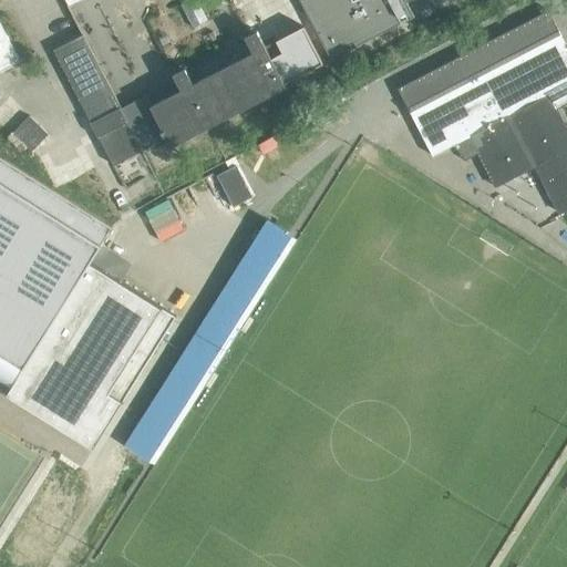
[(300,0),(331,59),(414,16),(406,2),(411,0),(450,0),(300,0)]
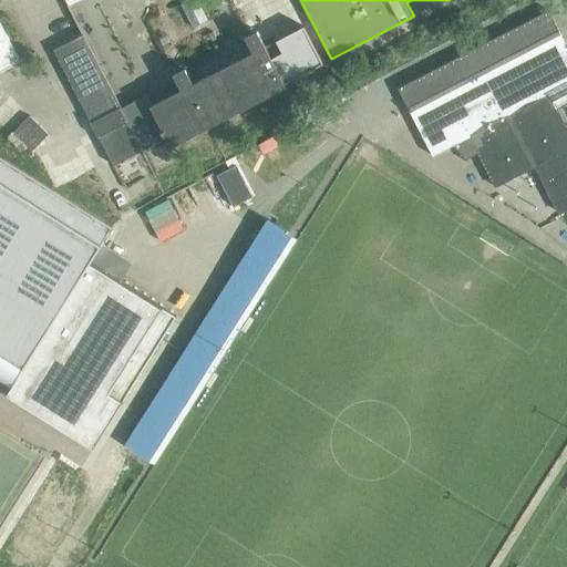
[(466,158),(478,153),(495,186),(535,166),(559,213),(566,208),(566,130),(556,109),(566,102),(566,45),(548,10),(398,88),(432,155),(454,144),(467,163),(468,162),(466,158)]
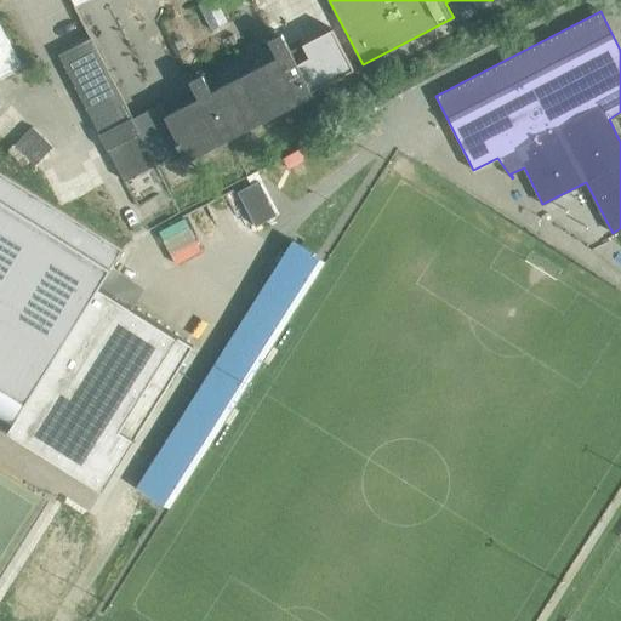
[(0,78),(22,67),(0,24),(0,78)]
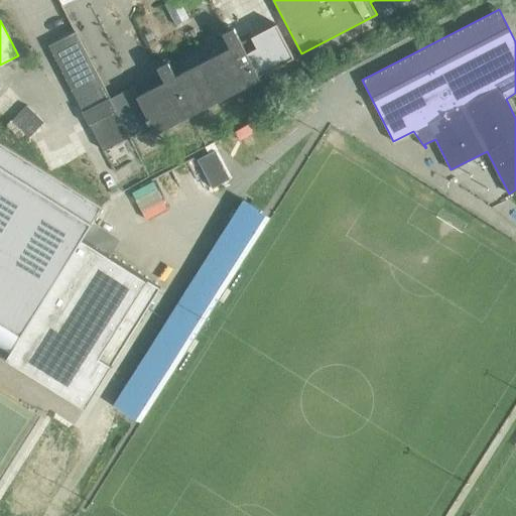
[(70,33),(48,44),(83,110),(82,111),(83,112),(88,109),(94,120),(88,123),(89,124),(90,124),(103,150),(129,136),(151,124),(155,132),(260,78),(259,75),(293,56),(276,23),(252,36),(252,35),(241,41),(234,27),(223,33),(226,38),(231,47),(176,76),(168,61),(157,67),(160,73),(165,81),(138,95),(133,86),(129,88),(110,98),(75,31),(70,33)]
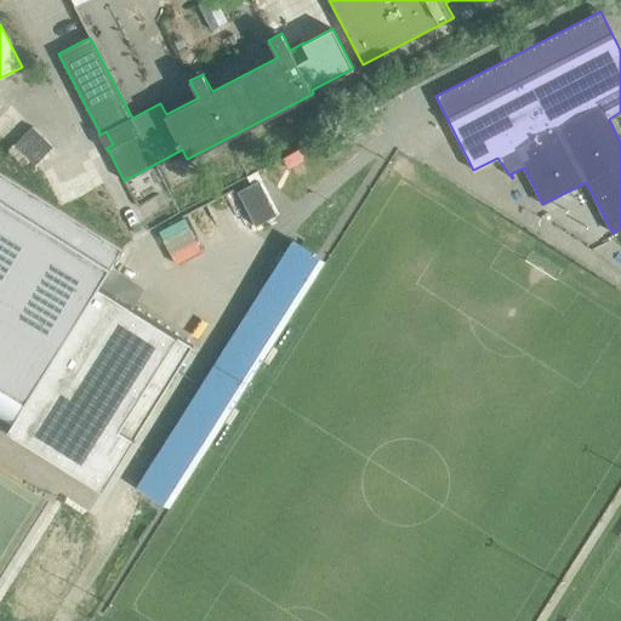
[(32,126),(15,144),(35,165),(53,147),(32,126)]
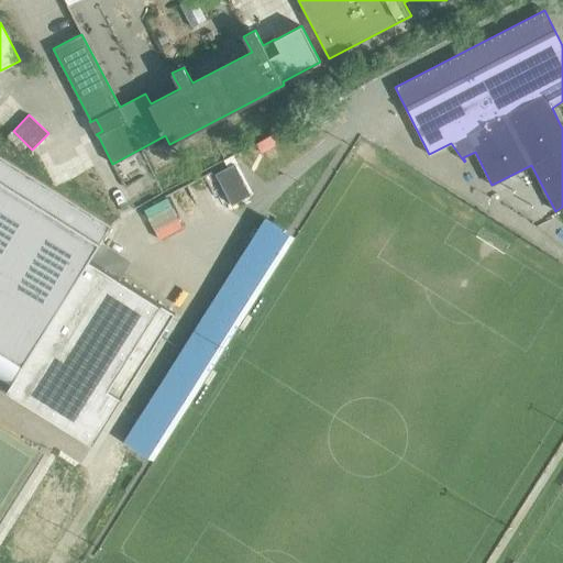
[(0,385),(22,399),(92,444),(175,313),(89,260),(106,233),(111,224),(47,185),(0,155),(0,385)]
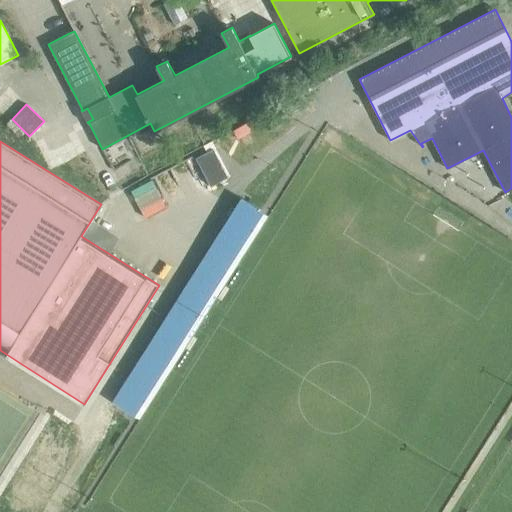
[(192,162),(206,190),(224,181),(209,153),(192,162)]
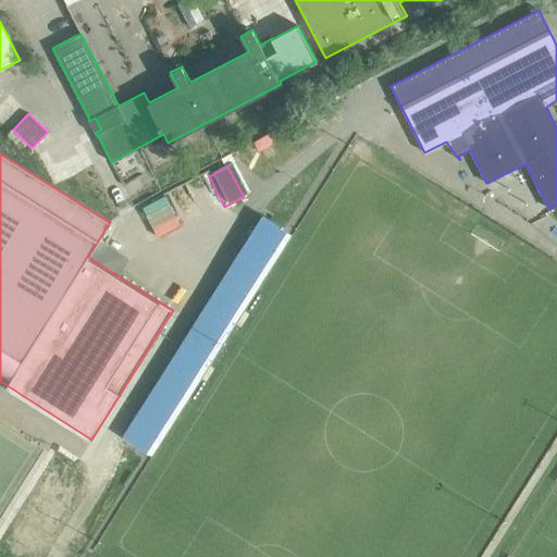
[(157,381),(122,436),(125,438),(136,445),(143,449),(146,445),(282,227),(264,218),(262,215),(157,381)]
